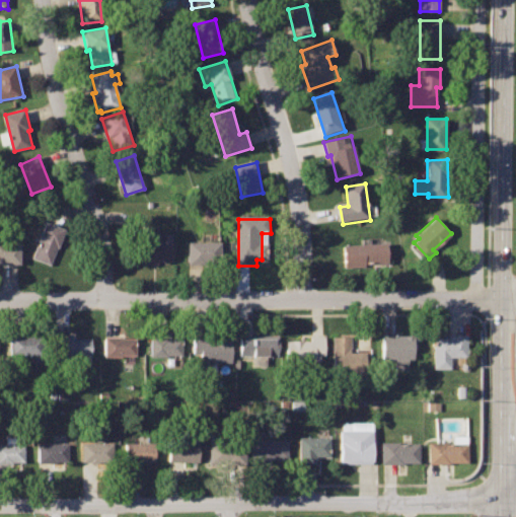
[(48,222),(33,255),(53,264),(67,230),(48,222)]
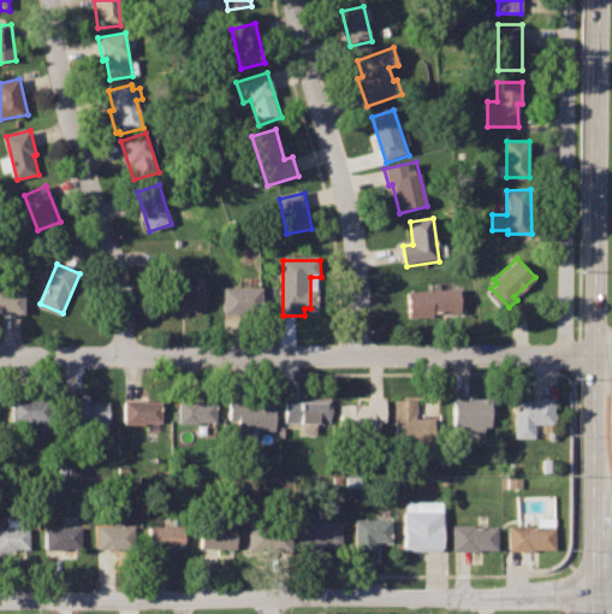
[(207,287),(161,288),(161,314),(189,313),(189,311),(207,311),(207,287)]
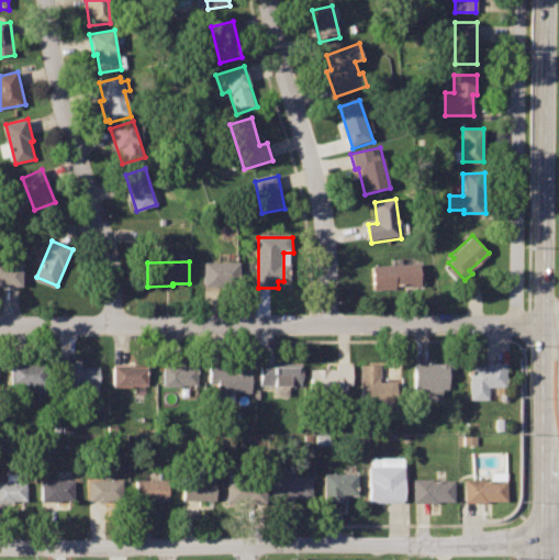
[(22,264),(0,264),(0,286),(23,286),(22,264)]
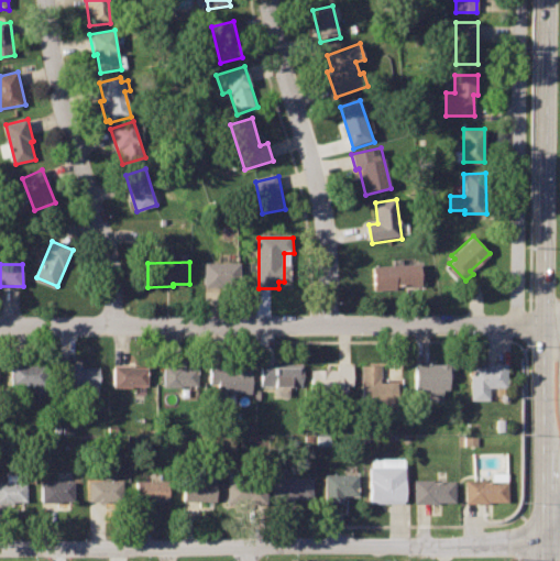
[(240,265),(206,265),(206,288),(240,288),(240,265)]
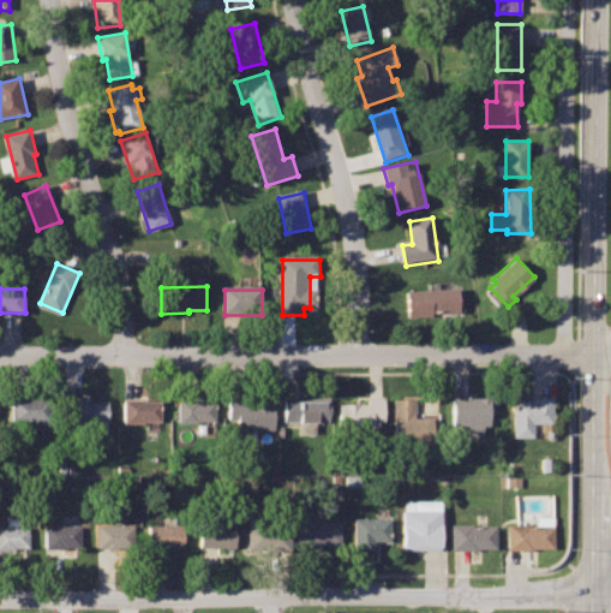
[(460,290),(409,293),(411,316),(461,313),(460,290)]
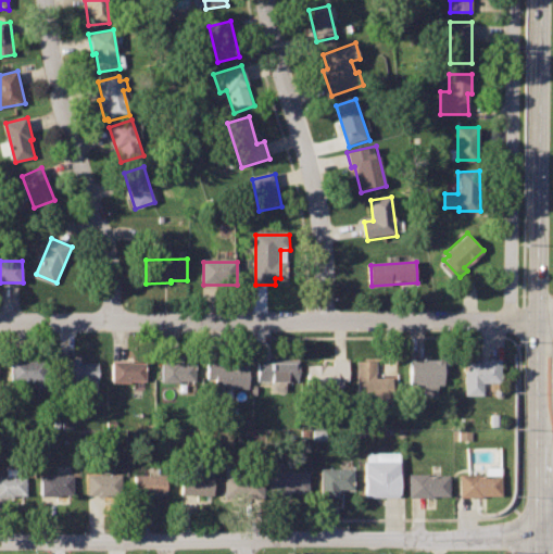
[(502,359),(482,359),(482,362),(466,362),(466,394),(485,395),(485,382),(502,382),(502,359)]
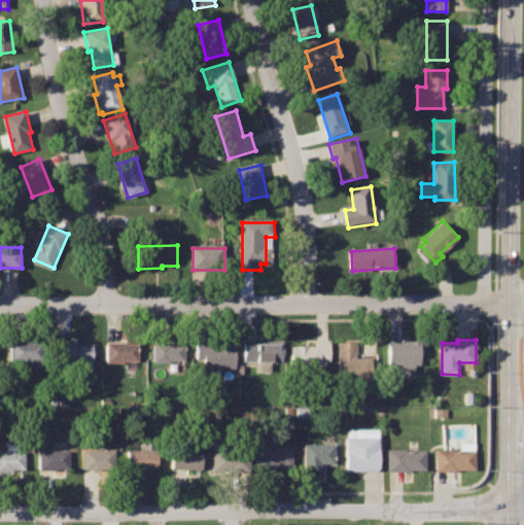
[(45,342),(12,341),(11,360),(45,361),(45,342)]
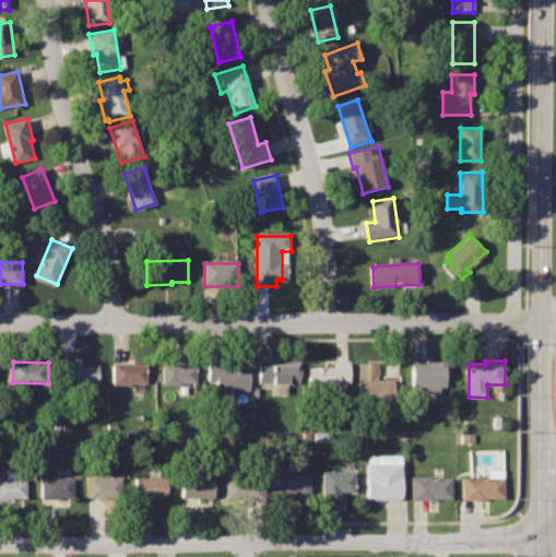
[(99,365),(81,365),(81,362),(60,362),(59,393),(75,393),(75,386),(80,386),(80,381),(86,381),(86,396),(99,396),(99,365)]
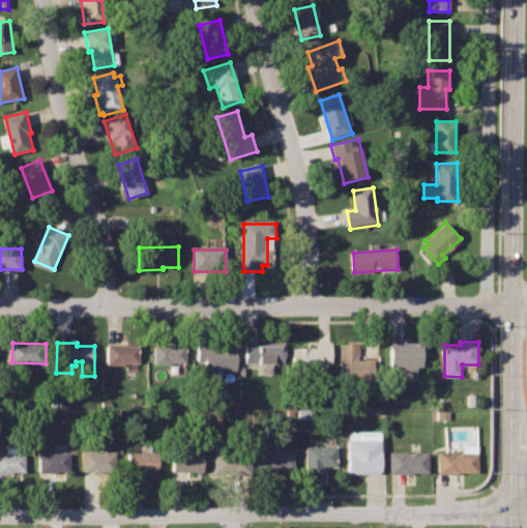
[(428,343),(392,343),(392,367),(405,367),(405,377),(417,377),(417,365),(423,365),(423,356),(428,356),(428,343)]
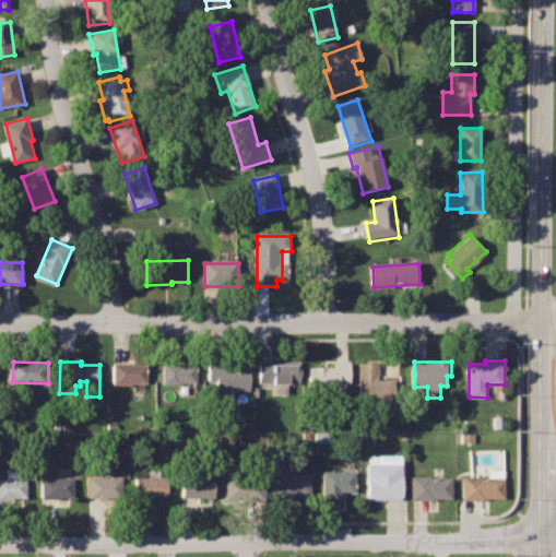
[(303,363),(262,364),(262,386),(303,386),(303,363)]
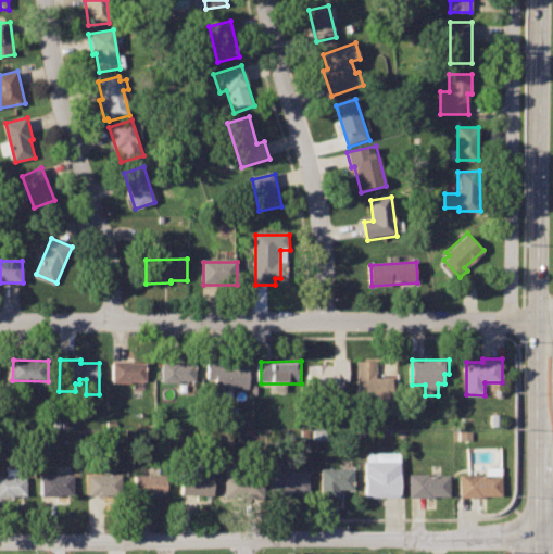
[(350,361),(335,361),(335,364),(309,365),(309,390),(339,390),(339,386),(343,386),(343,380),(350,380),(350,361)]
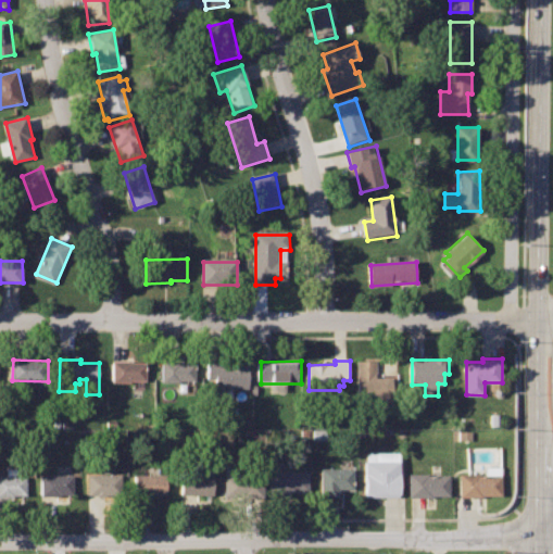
[(376,361),(357,361),(359,403),(394,402),(394,378),(377,378),(376,361)]
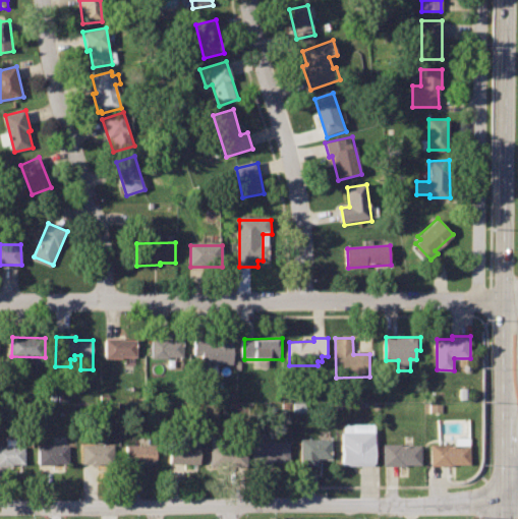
[(137,339),(106,339),(106,357),(137,357),(137,339)]
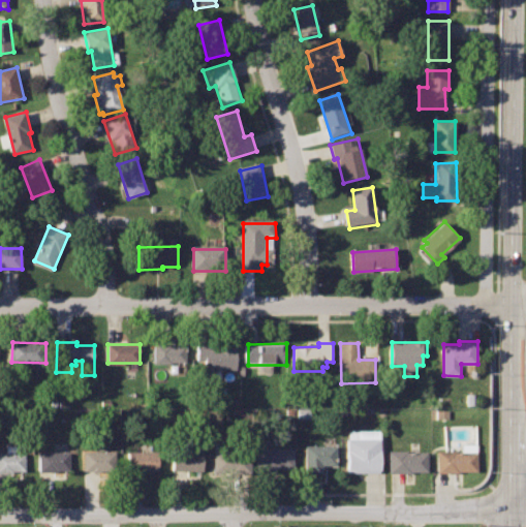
[(187,344),(155,345),(156,364),(187,363),(187,344)]
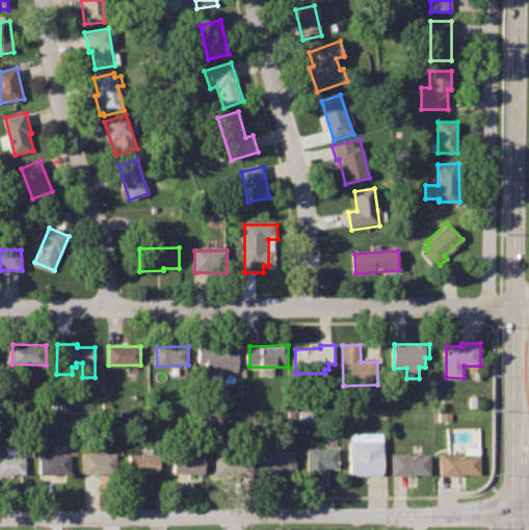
[(239,349),(214,350),(214,346),(208,347),(201,347),(202,363),(209,363),(209,375),(240,374),(239,349)]
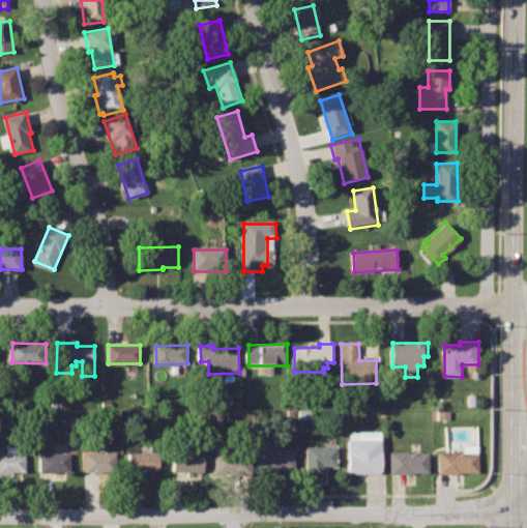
[(381,439),(349,439),(349,474),(381,474),(381,439)]
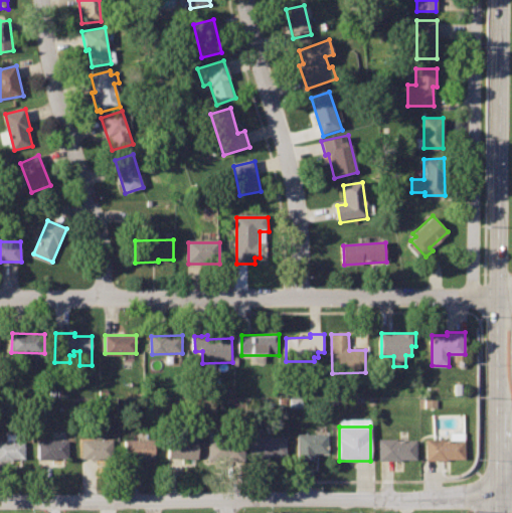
[(244,440),(223,440),(223,431),(209,431),(209,461),(236,461),(244,461),(244,440)]
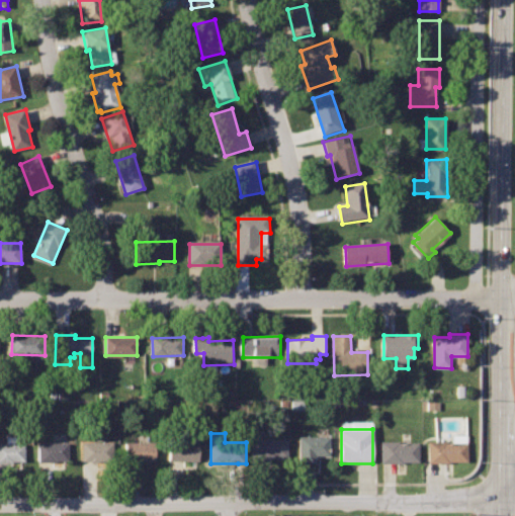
[(199,434),(186,434),(186,441),(169,441),(169,462),(200,461),(199,434)]
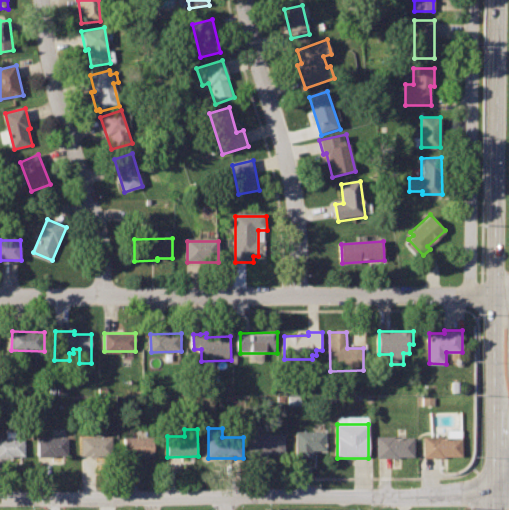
[(325,432),(297,432),(297,458),(312,458),(312,451),(325,451),(325,432)]
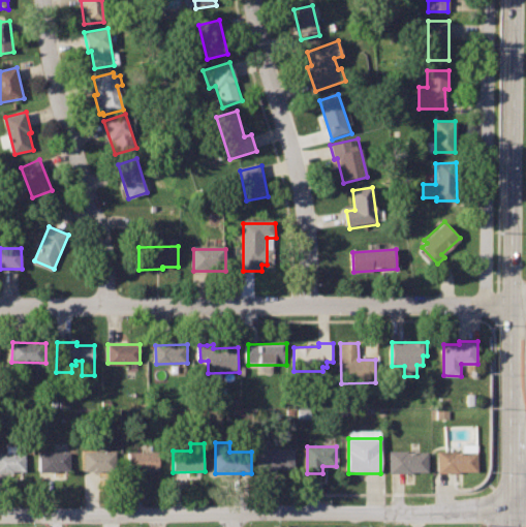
[(296,451),(258,451),(258,474),(277,473),(277,469),(296,469),(296,451)]
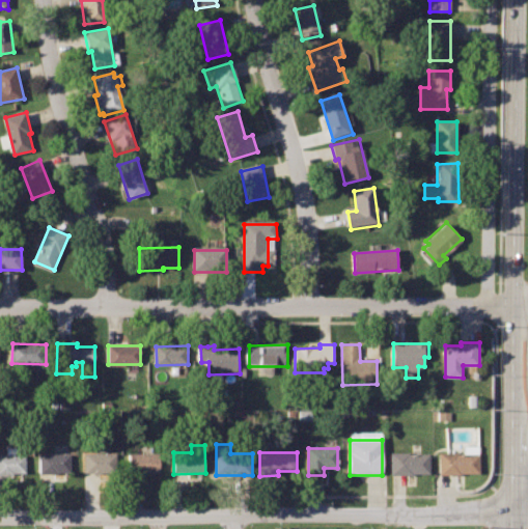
[(26,453),(0,453),(0,473),(26,473),(26,453)]
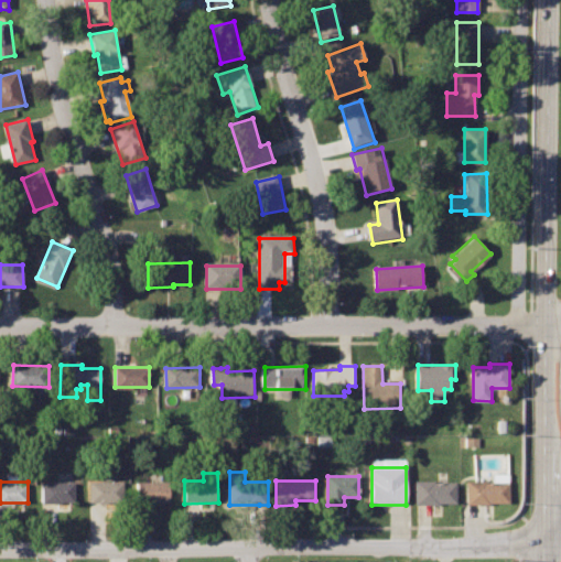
[(122,482),(89,483),(89,503),(122,501),(122,482)]
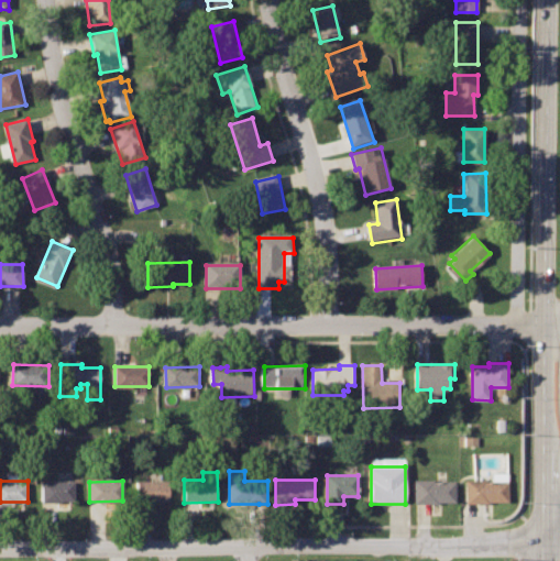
[(456,481),(415,481),(415,502),(456,502),(456,481)]
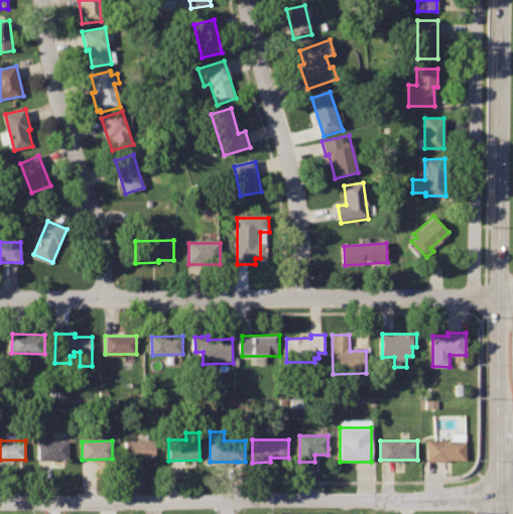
[(466,440),(427,440),(427,461),(466,460),(466,440)]
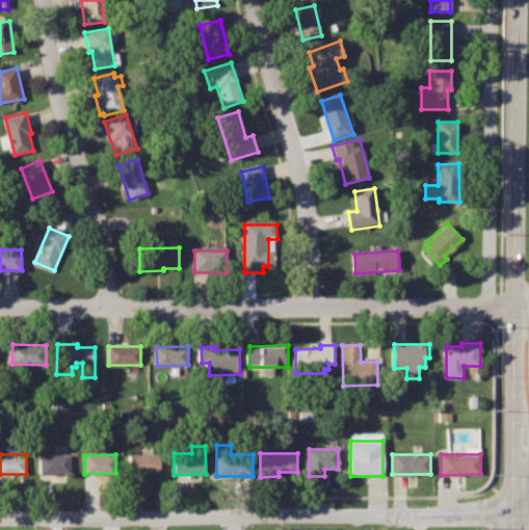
[(69,455),(40,456),(40,475),(70,475),(69,455)]
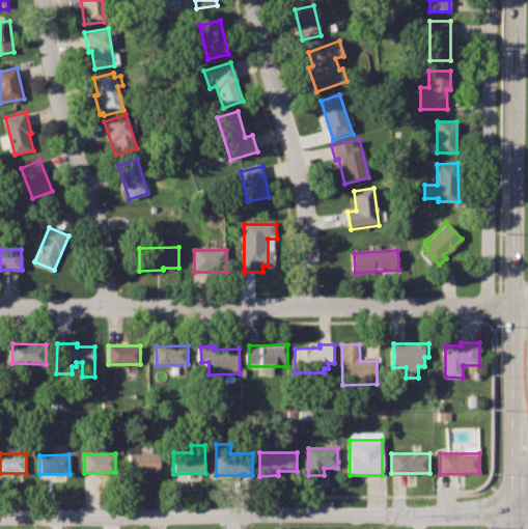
[(159,454),(130,455),(131,474),(159,473),(159,454)]
